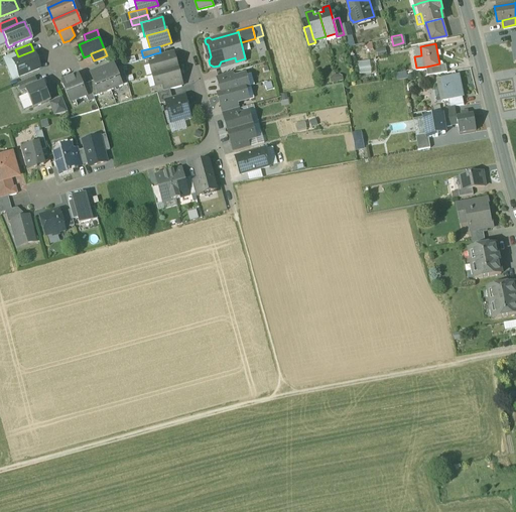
[(160,52),(155,53),(156,59),(173,54),(172,48),(160,52)]
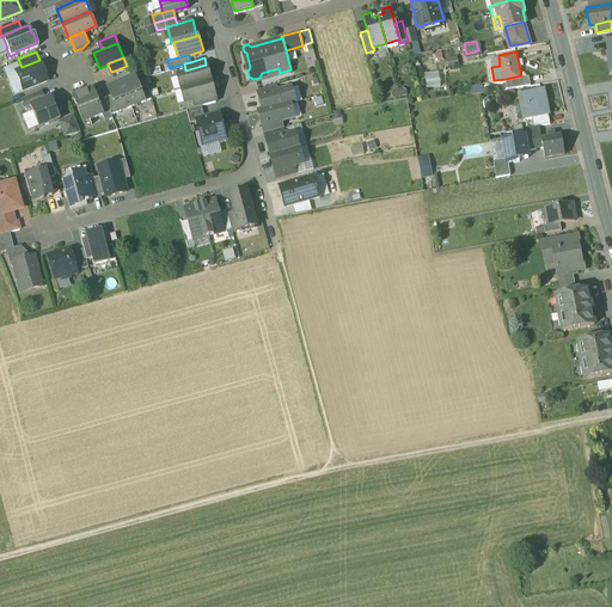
[(40,60),(22,67),(14,69),(22,89),(47,78),(40,60)]
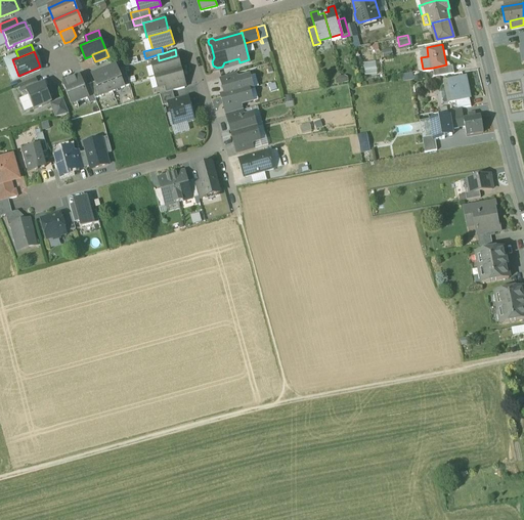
[(159,60),(151,62),(156,75),(181,68),(177,55),(176,55),(159,60)]
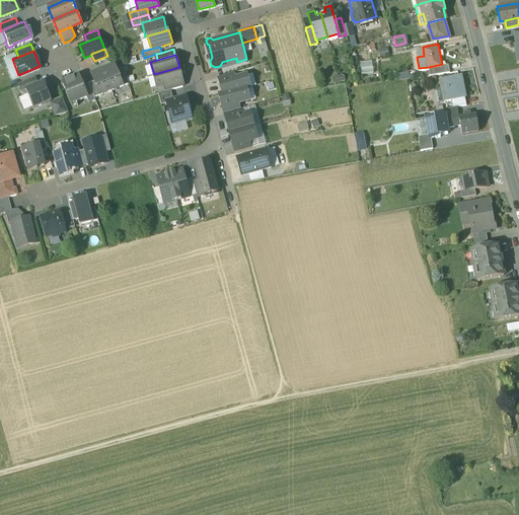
[(361,71),(374,70),(372,58),(360,59),(361,71)]
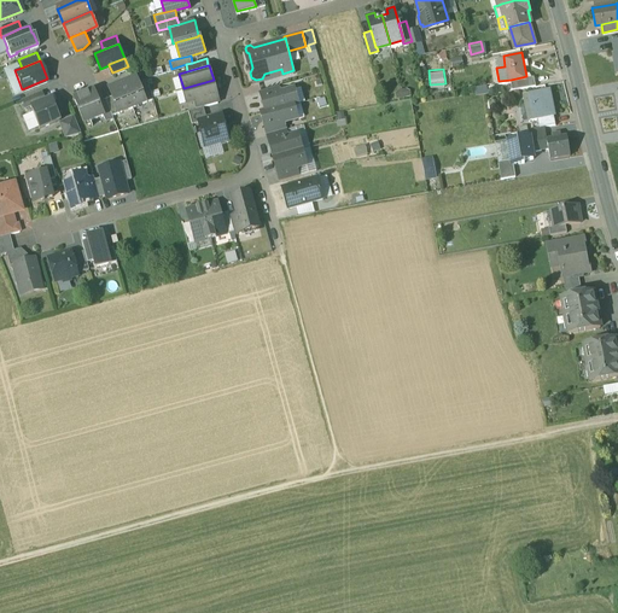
[(526,76),(511,80),(512,87),(536,83),(534,74),(526,76)]
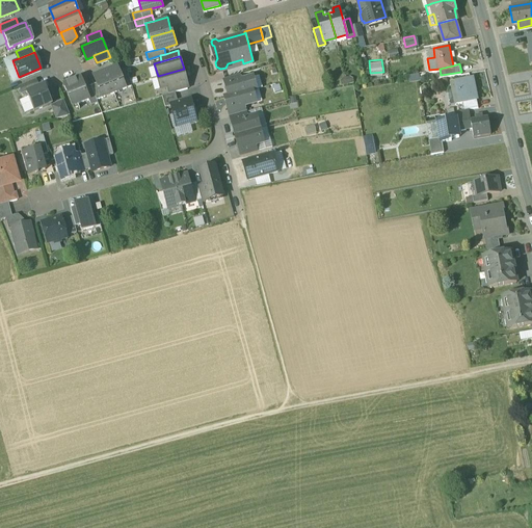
[(117,66),(106,70),(114,90),(126,85),(120,71),(117,66)]
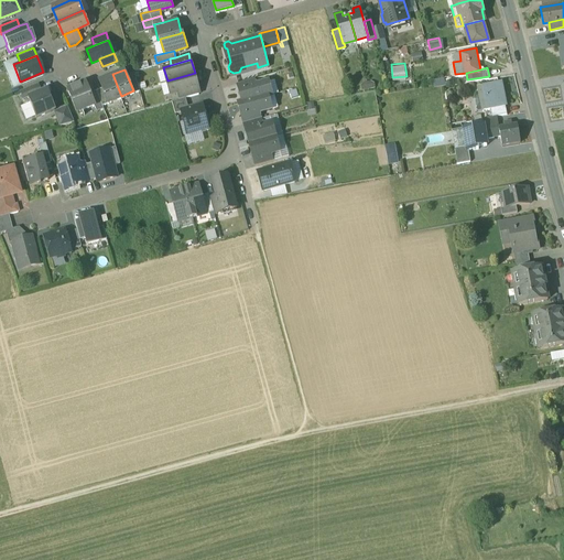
[(134,72),(127,75),(133,90),(139,88),(134,72)]
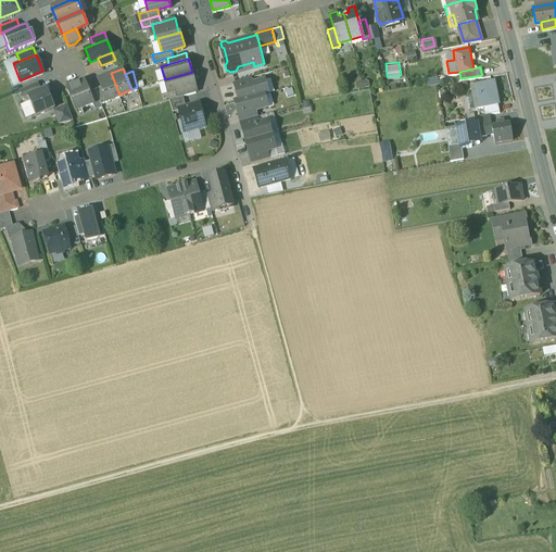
[(192,72),(165,79),(168,91),(176,89),(194,84),(196,84),(192,72)]
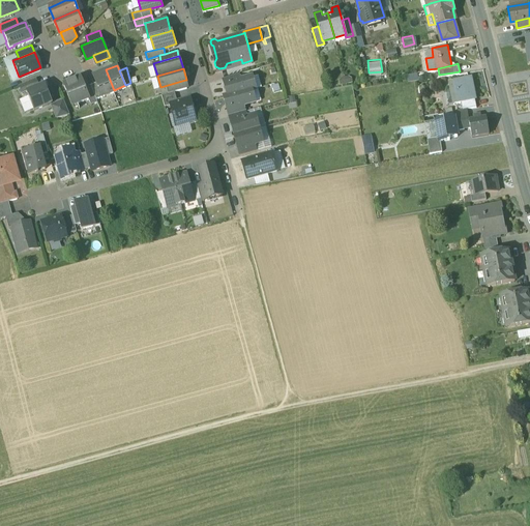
[(114,90),(106,69),(94,75),(96,80),(101,94),(102,94),(114,90)]
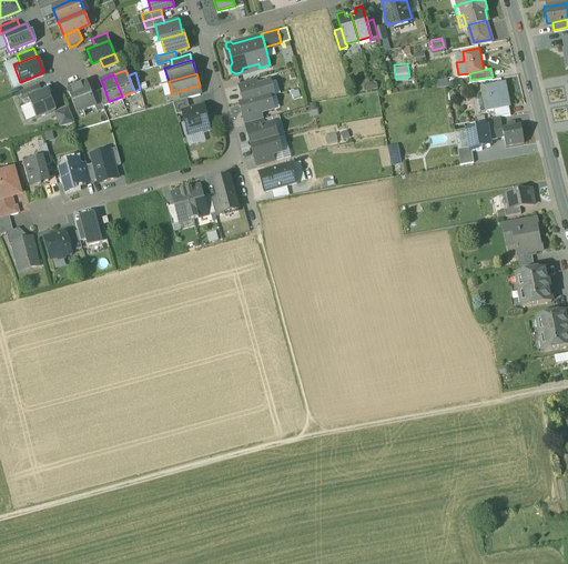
[(256,77),(240,81),(242,88),(257,83),(256,77)]
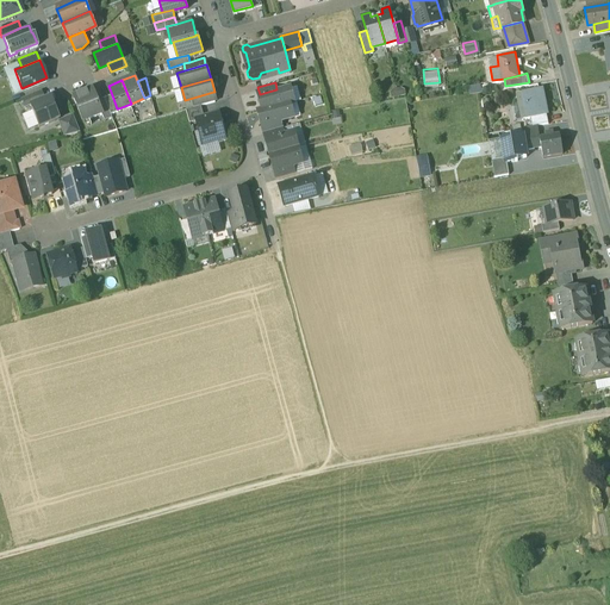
[(297,83),(291,85),(296,99),(300,97),(297,83)]
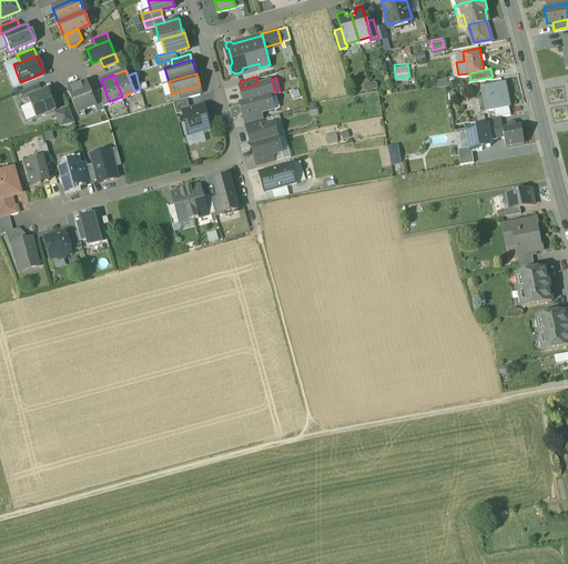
[(242,88),(241,88),(244,100),(244,101),(270,93),(270,94),(274,93),(271,80),(242,88)]
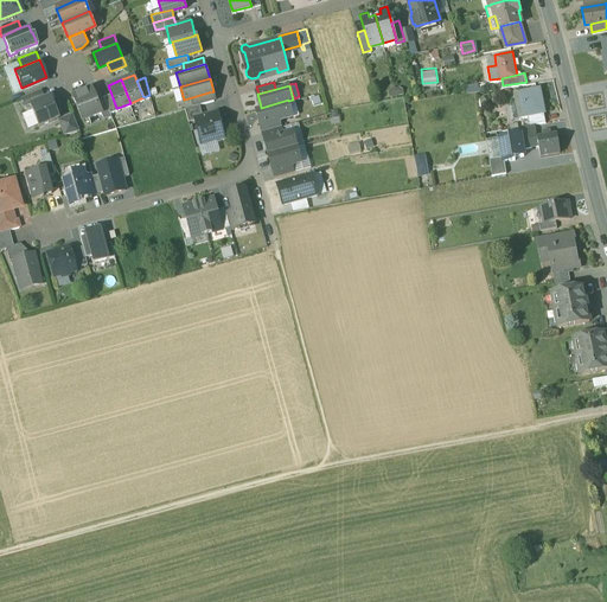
[(93,87),(84,89),(75,94),(74,94),(76,101),(78,108),(80,108),(82,116),(88,114),(89,116),(102,110),(97,101),(97,100),(97,97),(94,91),(93,87)]
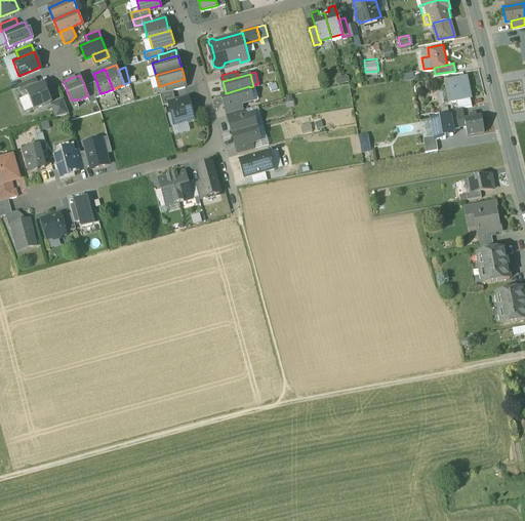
[(466,75),(450,78),(451,86),(454,86),(457,98),(457,97),(470,95),(471,95),(466,75)]
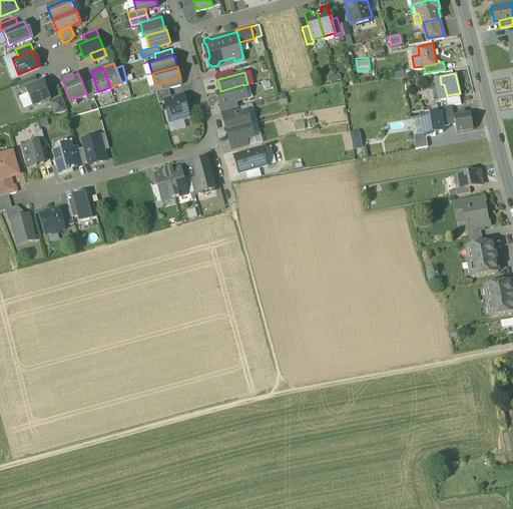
[(33,74),(22,79),(25,86),(36,82),(33,74)]
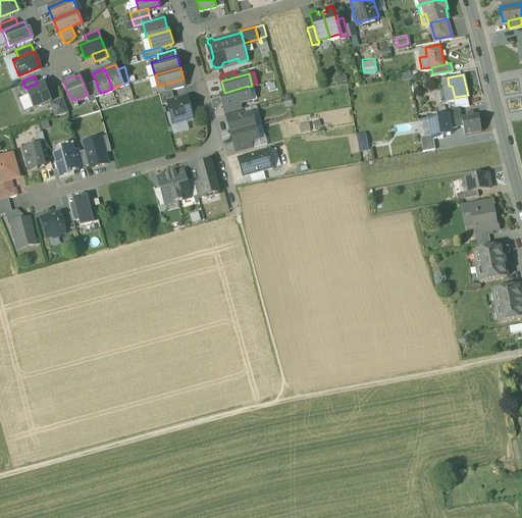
[(452,86),(449,86),(448,78),(445,79),(449,99),(455,98),(452,86)]
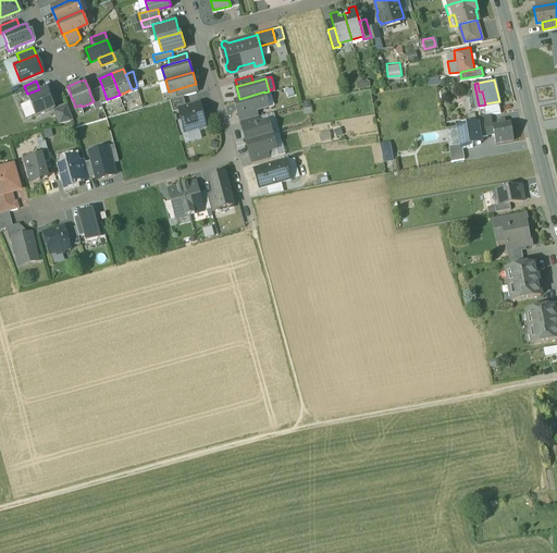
[(107,99),(101,84),(95,87),(101,102),(108,99),(107,99)]
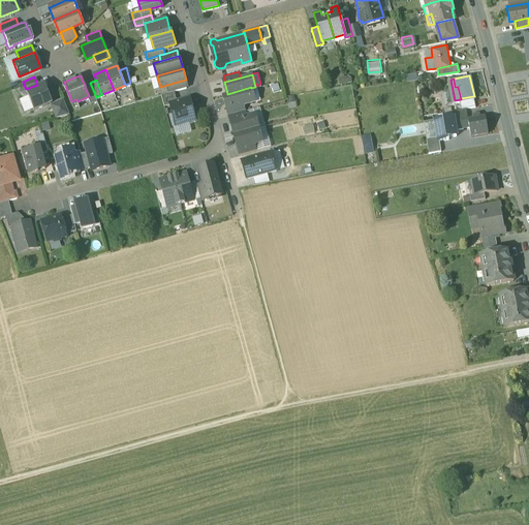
[(185,80),(167,85),(168,91),(174,89),(186,86),(185,80)]
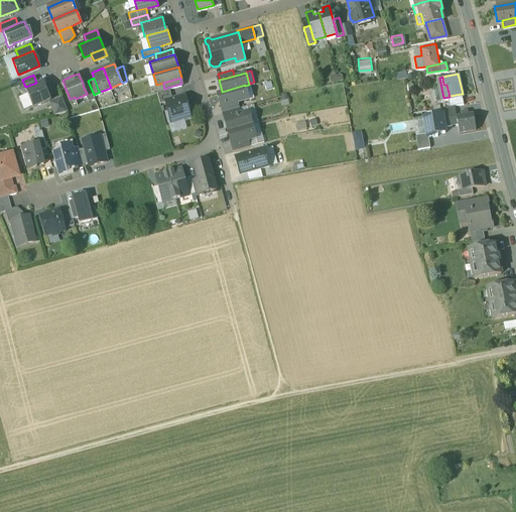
[(25,87),(32,105),(50,98),(42,80),(36,83),(25,87)]
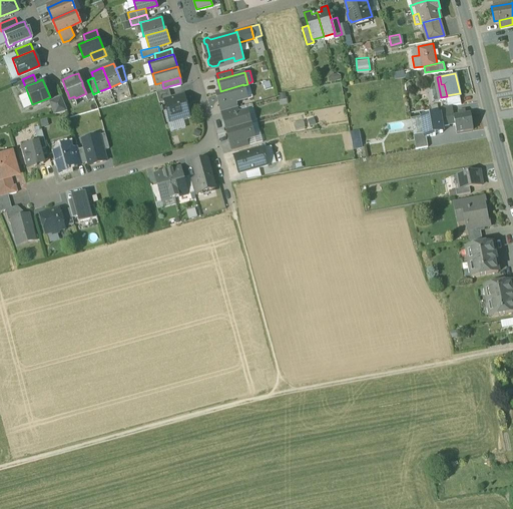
[(93,94),(87,80),(82,82),(82,84),(82,85),(86,93),(88,99),(94,96),(93,94)]
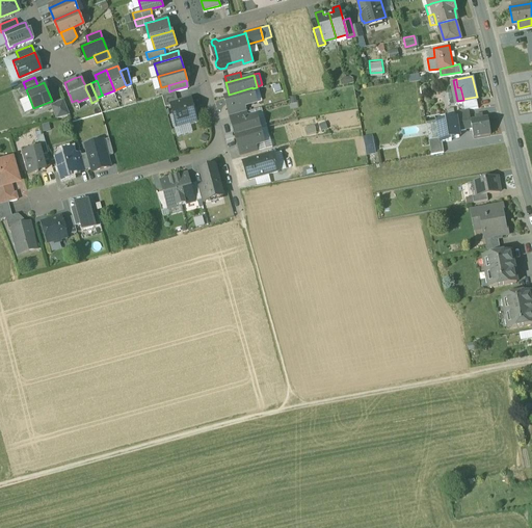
[(253,87),(229,95),(229,94),(224,96),(228,107),(229,107),(244,103),(256,100),(253,88),(253,87)]
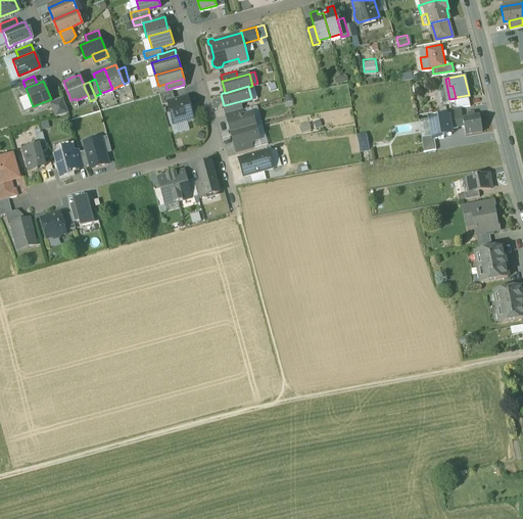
[(167,90),(159,92),(162,103),(169,101),(169,100),(175,98),(172,88),(167,90)]
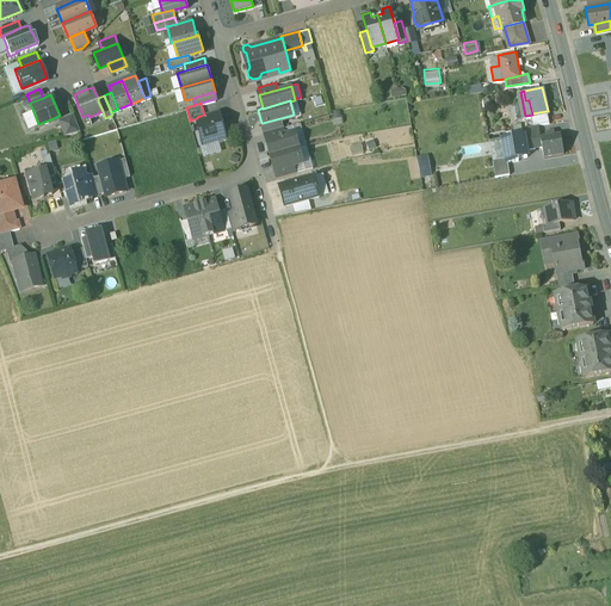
[(204,115),(197,117),(197,118),(203,142),(226,136),(218,111),(204,115)]
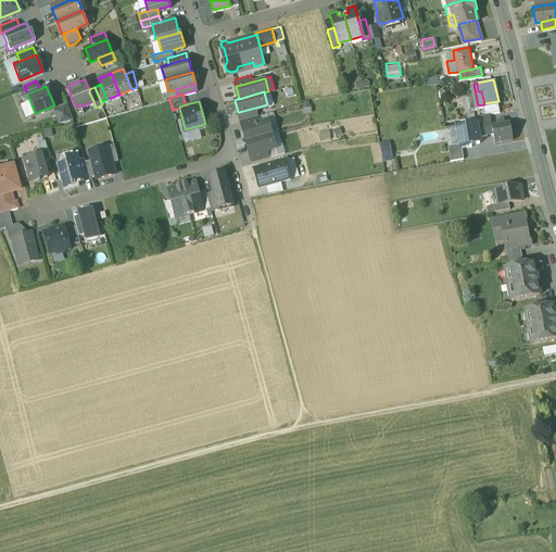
[(497,101),(484,103),(487,112),(490,112),(498,110),(497,101)]
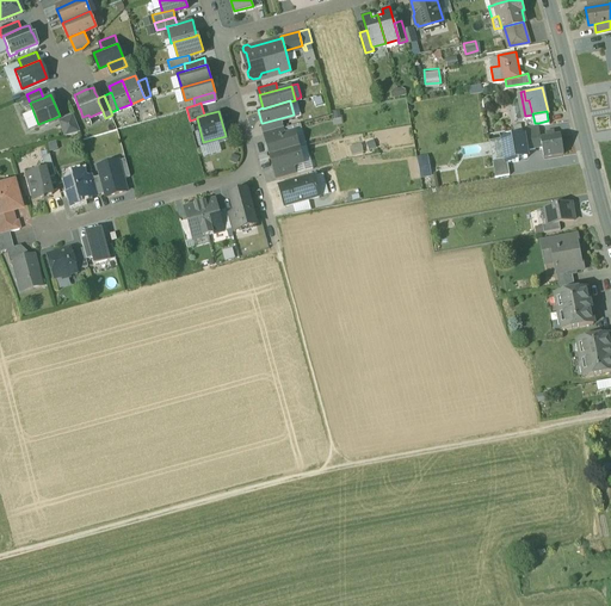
[(73,113),(59,119),(65,134),(80,129),(73,113)]
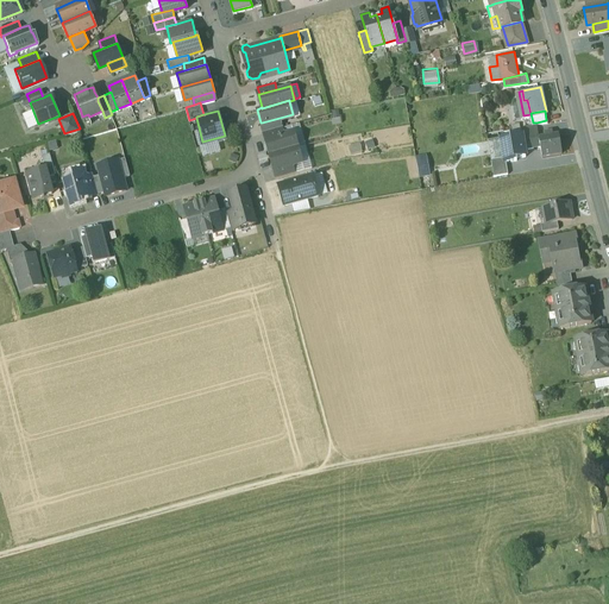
[(280,118),(262,123),(264,130),(281,125),(280,118)]
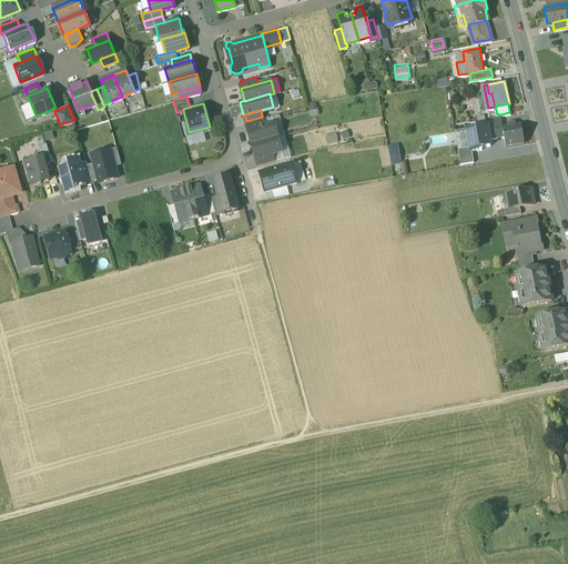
[(497,114),(486,117),(487,123),(488,128),(503,126),(500,114),(497,114)]
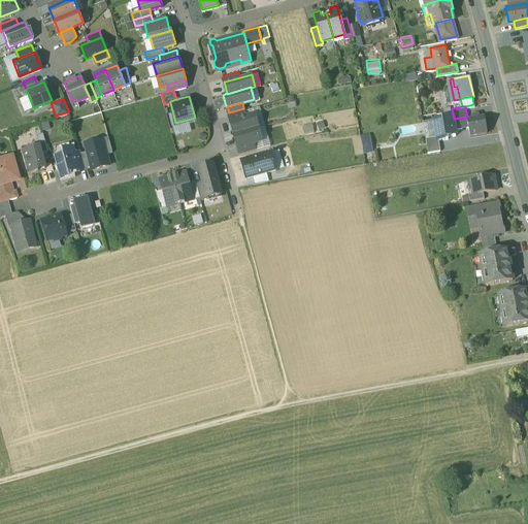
[(243,108),(229,112),(231,119),(246,115),(244,108),(243,108)]
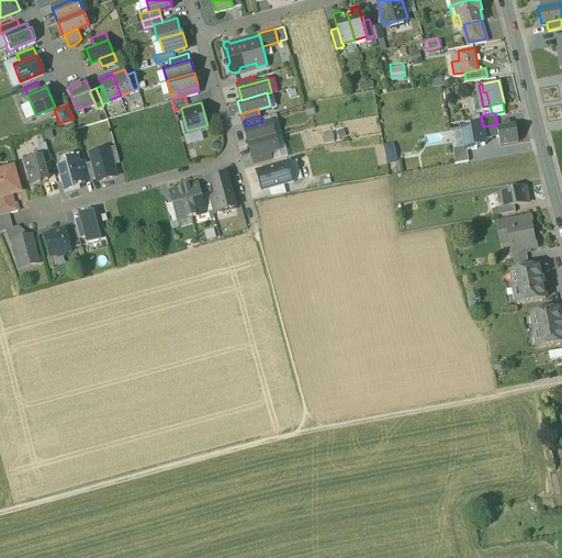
[(509,119),(502,120),(502,123),(497,124),(498,133),(499,142),(518,138),(515,121),(510,122),(509,119)]
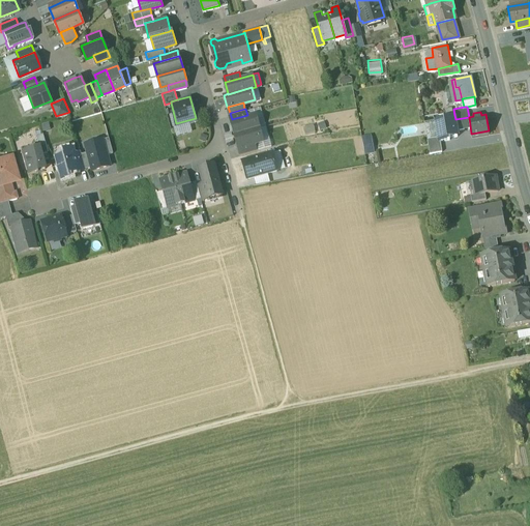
[(232,119),(231,120),(235,134),(259,126),(255,113),(247,115),(232,119)]
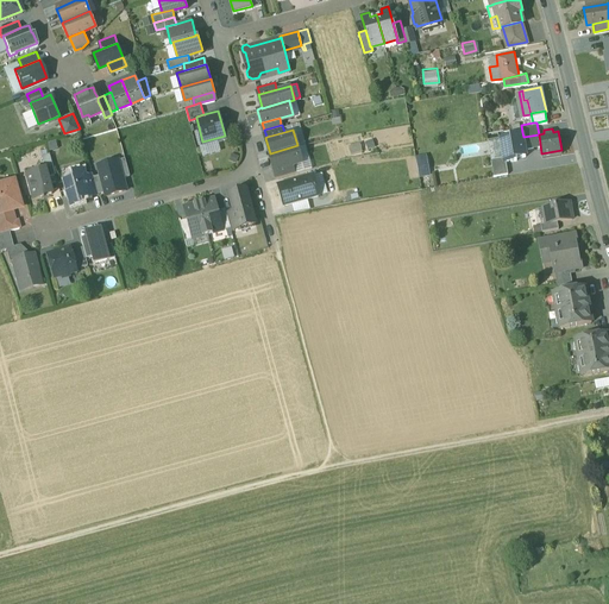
[(522,132),(500,136),(503,155),(504,159),(506,159),(516,157),(516,155),(526,153),(525,146),(523,137),(522,132)]
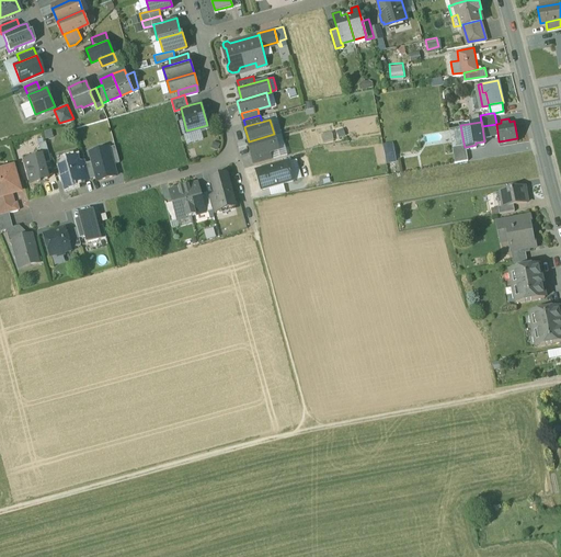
[(496,124),(482,126),(483,135),(497,133),(496,124)]
